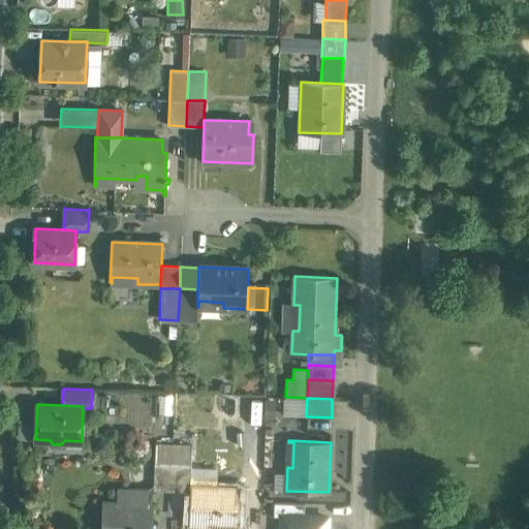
[(174,443),(155,443),(154,490),(172,491),(174,443)]
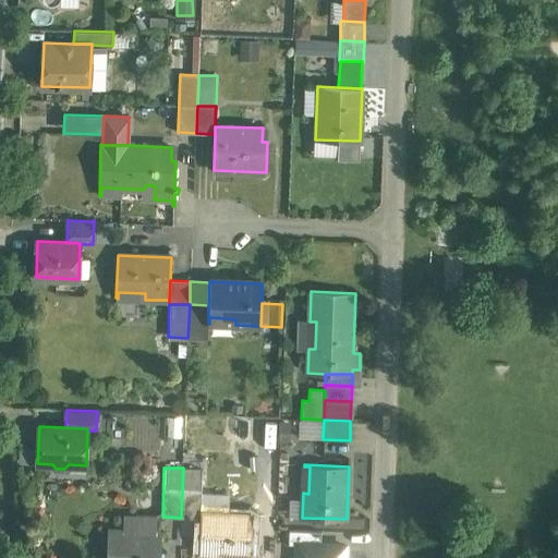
[(183,468),(181,518),(201,519),(201,511),(202,511),(202,493),(203,469),(183,468)]
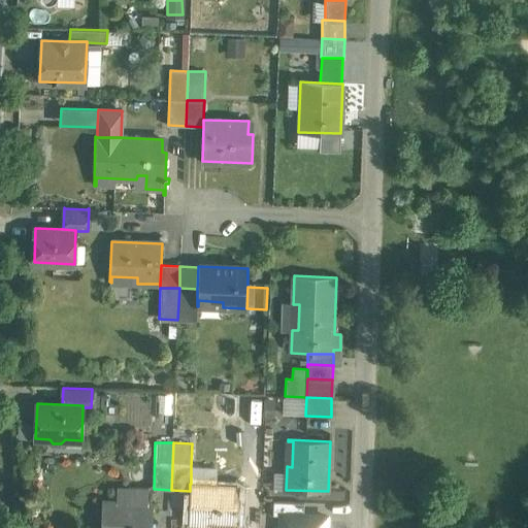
[(191,484),(216,485),(217,467),(191,466),(191,484)]
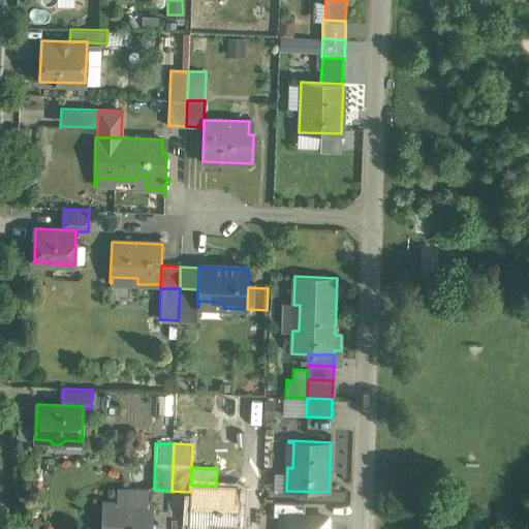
[(191,485),(190,485),(190,492),(188,526),(210,528),(210,524),(237,525),(237,528),(238,528),(240,500),(235,500),(236,487),(216,486),(191,485)]
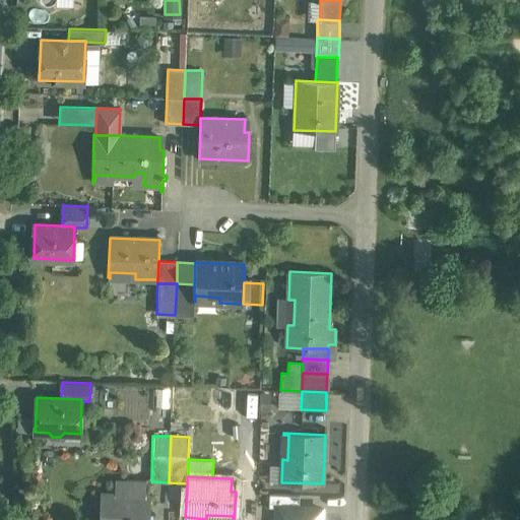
[(146,481),(127,480),(126,481),(116,481),(116,494),(101,493),(100,519),(148,519),(149,508),(145,508),(146,481)]
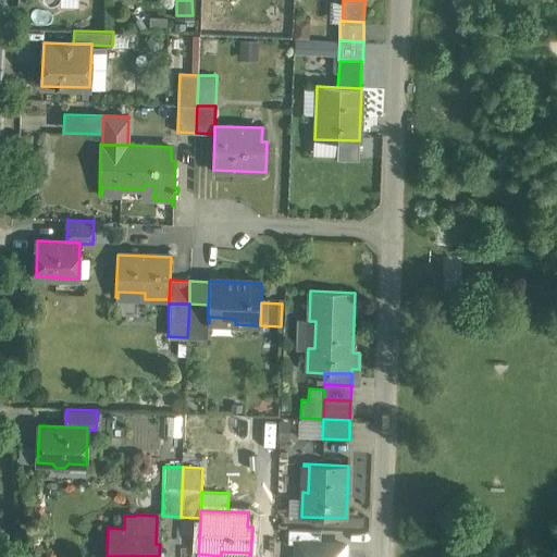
[(321,531),(288,529),(288,543),(301,544),(301,543),(320,544),(321,531)]
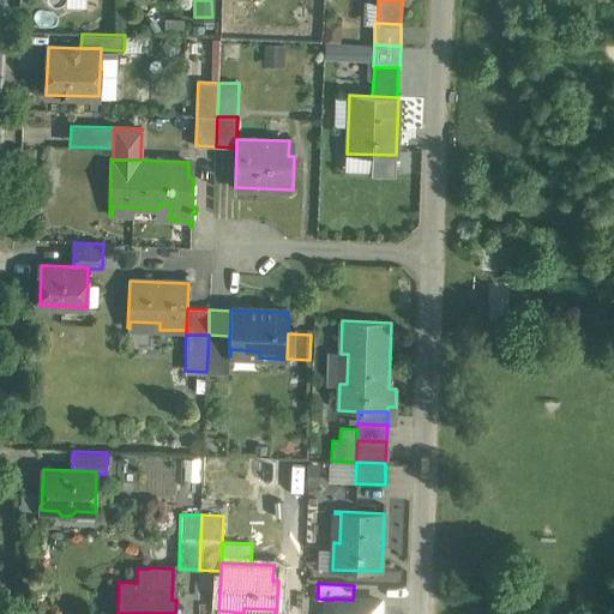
[(353,600),(332,599),(332,600),(331,613),(379,613),(380,600),(353,600)]
